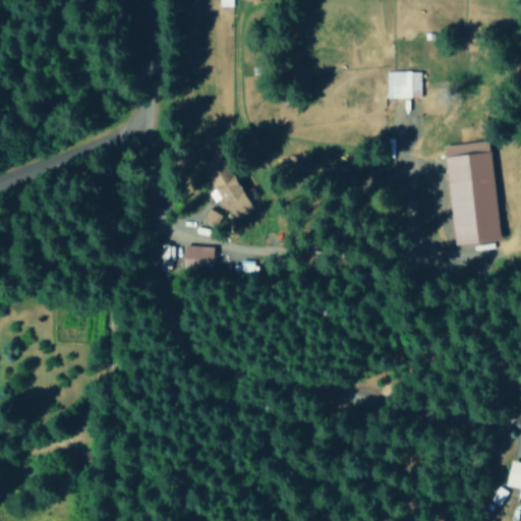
[(419,70),(385,71),(386,98),(420,97),(419,70)]
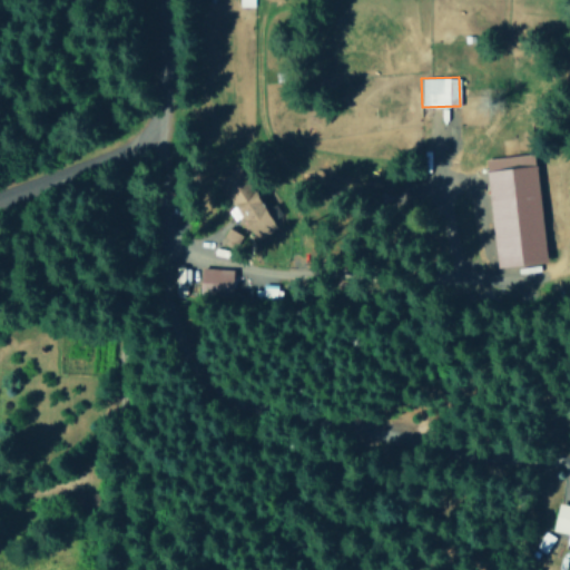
[(497,268),(547,263),(534,154),(484,159),(497,268)]
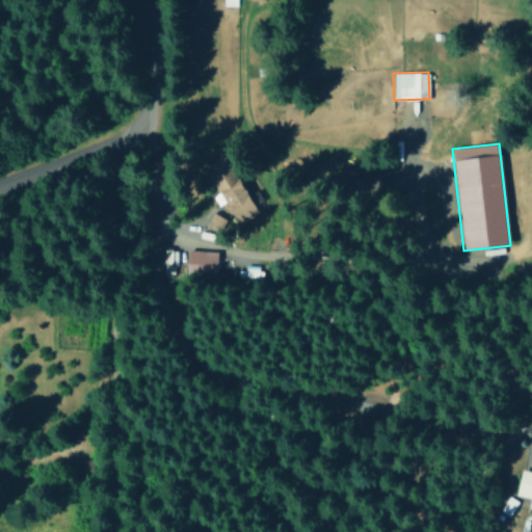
[(258,212),(222,154),(202,166),(218,193),(216,194),(236,225),(258,212)]
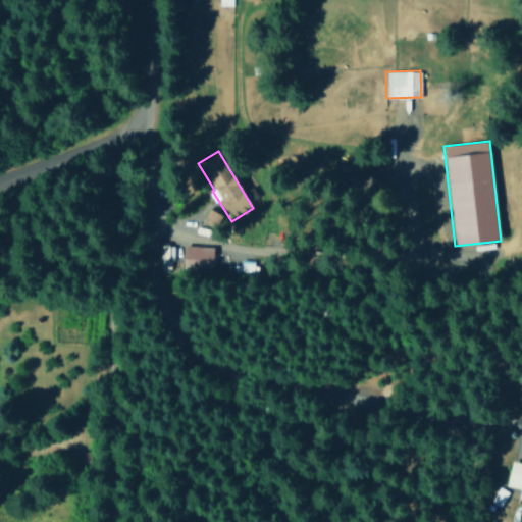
[(214,228),(222,215),(209,208),(202,221),(214,228)]
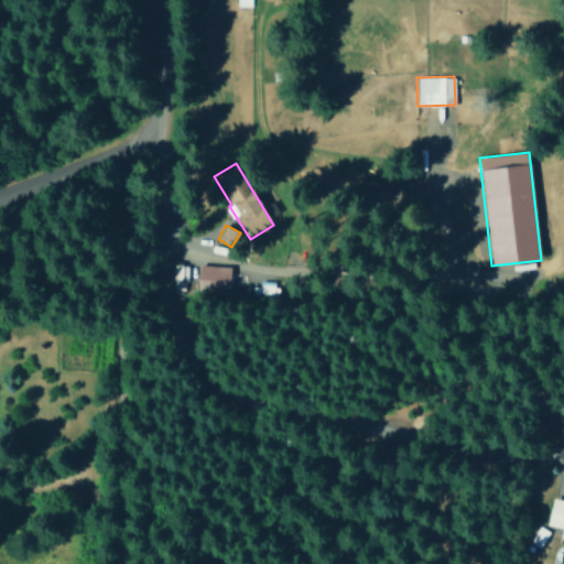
[(185,266),(174,264),(172,293),(184,293),(185,266)]
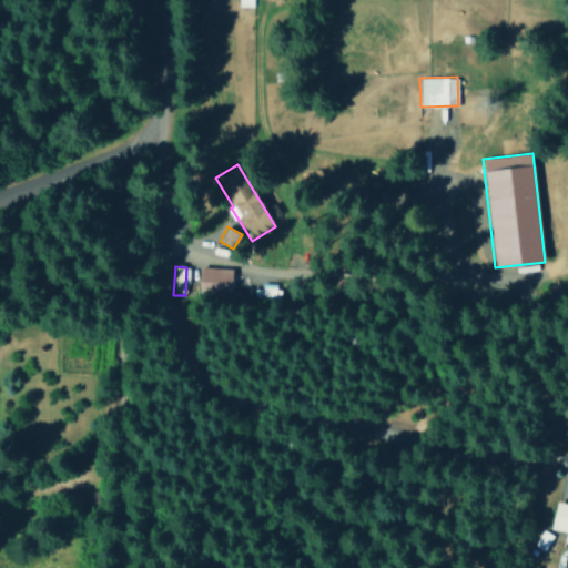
[(232,267),(199,267),(199,295),(231,295),(232,267)]
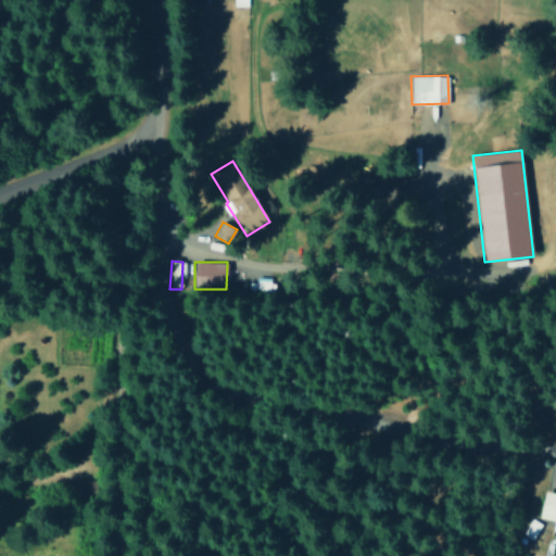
[(555,491),(541,491),(541,519),(555,519),(555,491)]
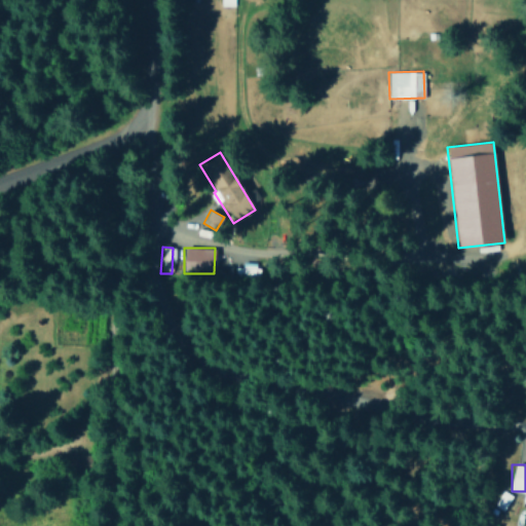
All buildings are outlined.
